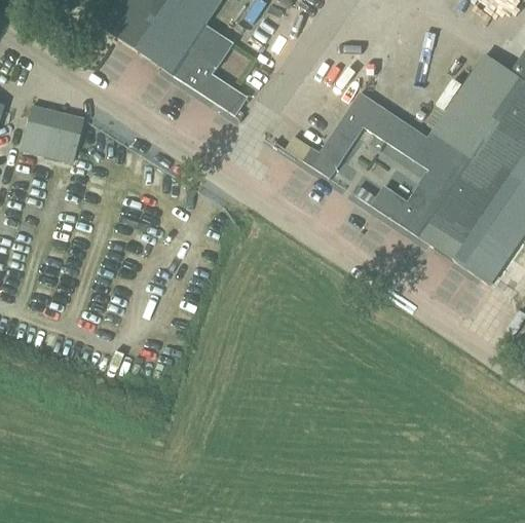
[(120,0),(103,27),(174,75),(240,119),(245,113),(239,110),(248,97),(214,74),(233,43),(207,25),(222,0),(524,0),(524,52),(512,72),(486,54),(433,133),(428,137),(361,91),(321,152),(313,147),(313,148),(295,136),(286,150),(304,161),(305,161),(331,178),(365,126),(428,170),(408,201),(385,186),(372,206),(420,237),(490,286),(524,234),(524,0),(120,0)]
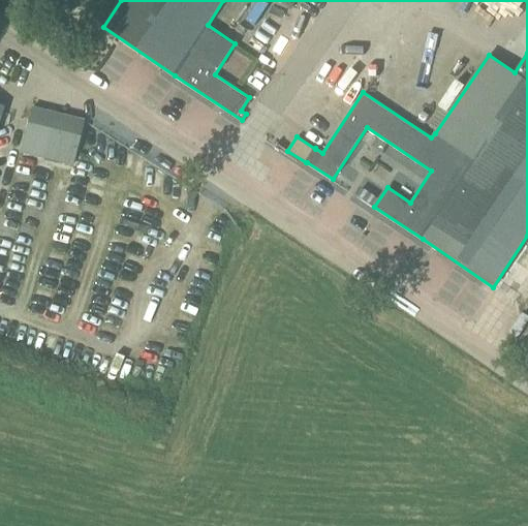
[(293,6),(285,10),(293,27),(303,23),(293,6)]
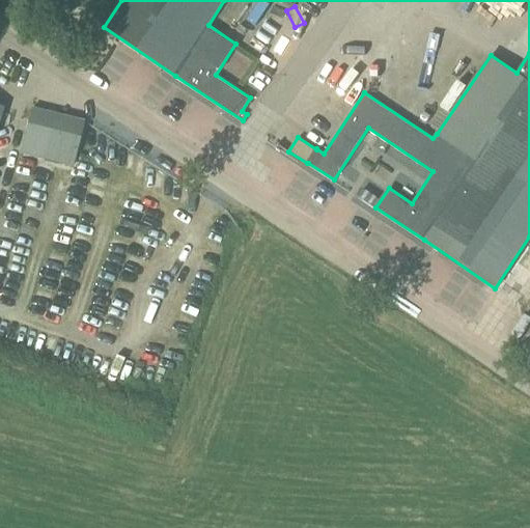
[(276,51),(287,43),(267,16),(256,24),(276,51)]
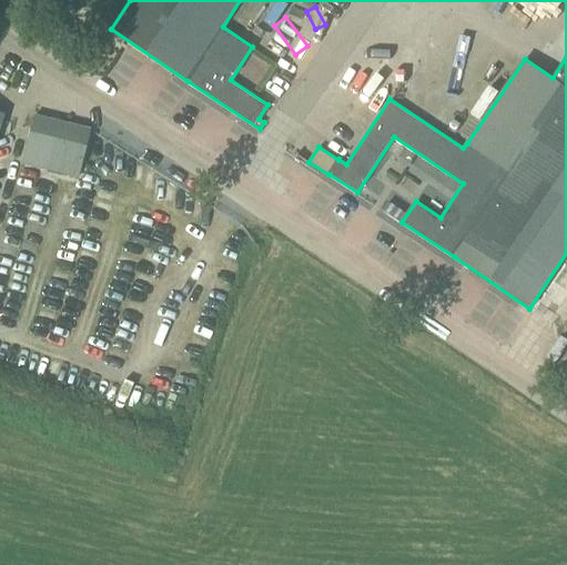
[(464,127),(482,99),(471,92),(453,119),(464,127)]
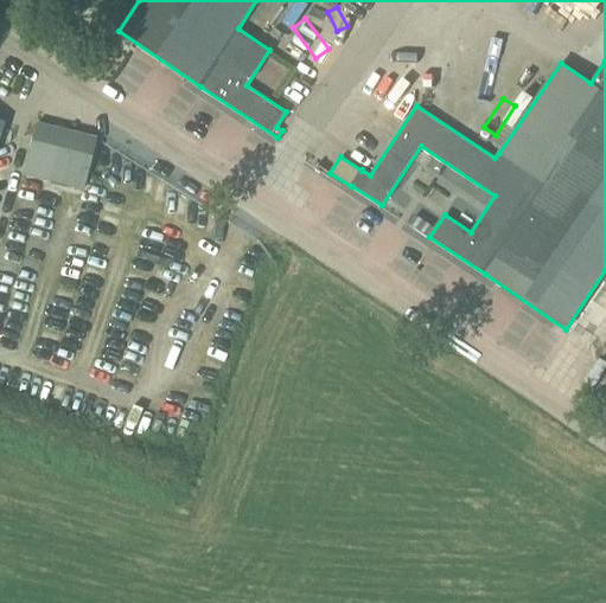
[(84,187),(96,138),(37,122),(24,173),(84,187)]
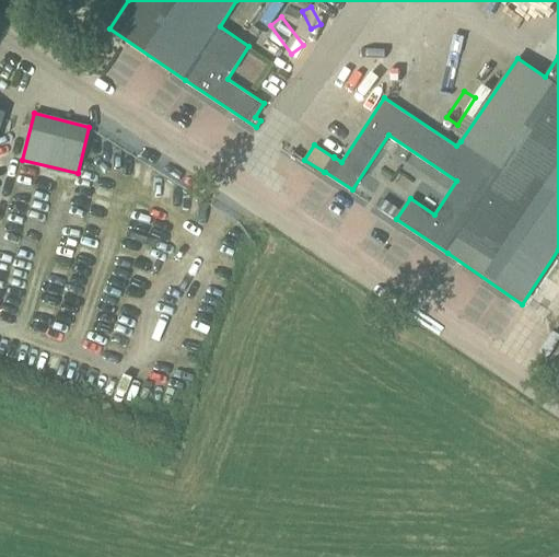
[(90,207),(96,188),(141,204),(150,180),(92,159),(77,202),(90,207)]
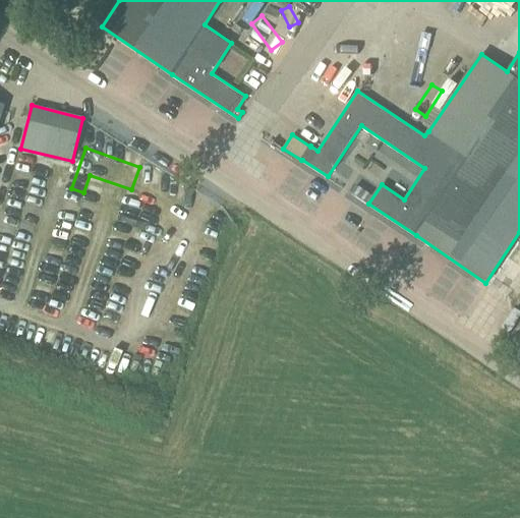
[(61,252),(55,274),(65,276),(70,255),(61,252)]
